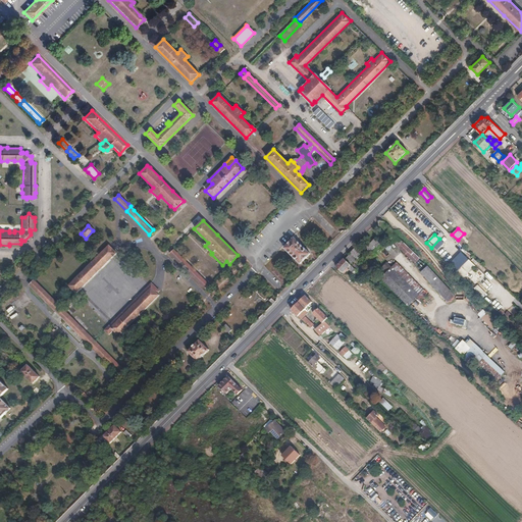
[(463,247),(469,242),(463,237),(458,242),(463,247)]
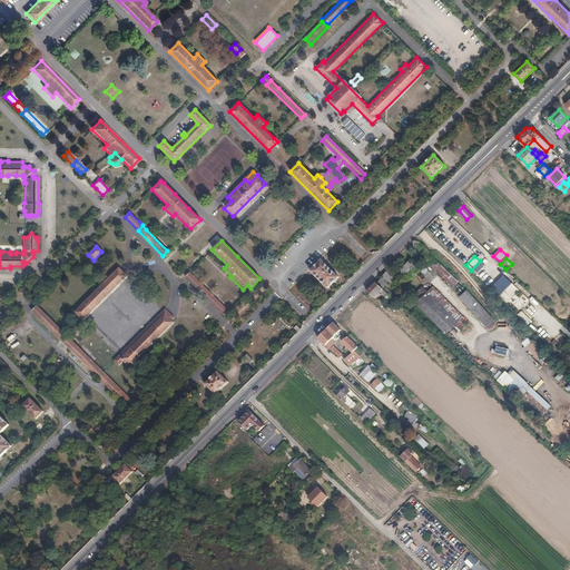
[(432,259),(428,265),(452,288),(458,284),(432,259)]
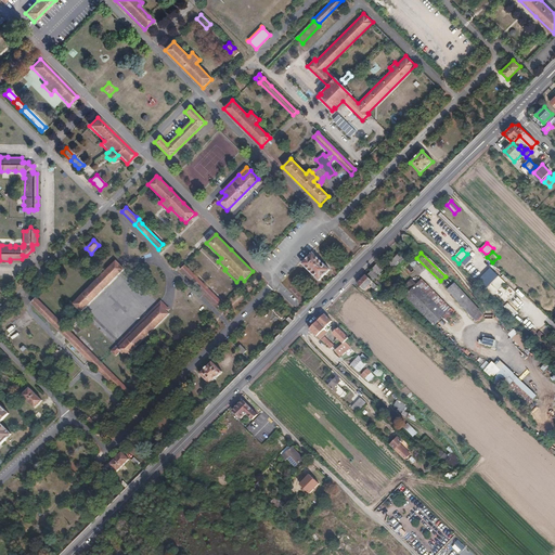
[(311,254),(300,265),(318,281),(328,270),(311,254)]
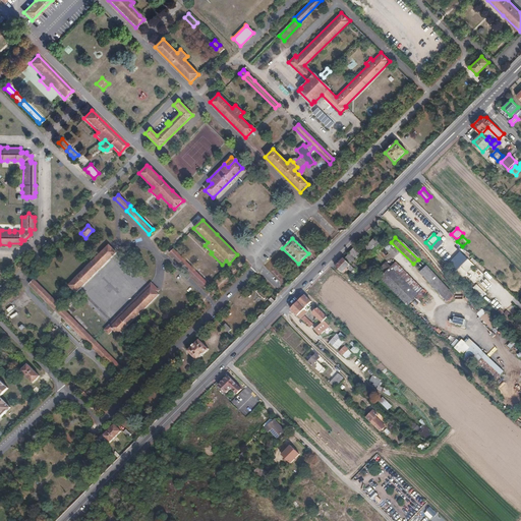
[(371,251),(380,243),(375,238),(366,246),(371,251)]
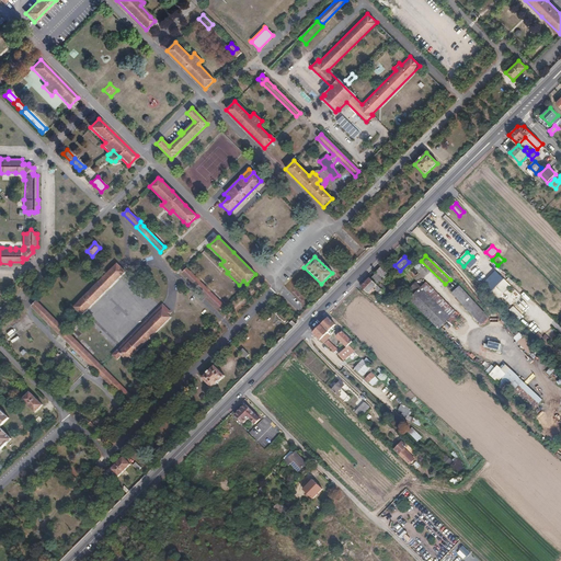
[(467,268),(474,262),(471,260),(465,266),(467,268)]
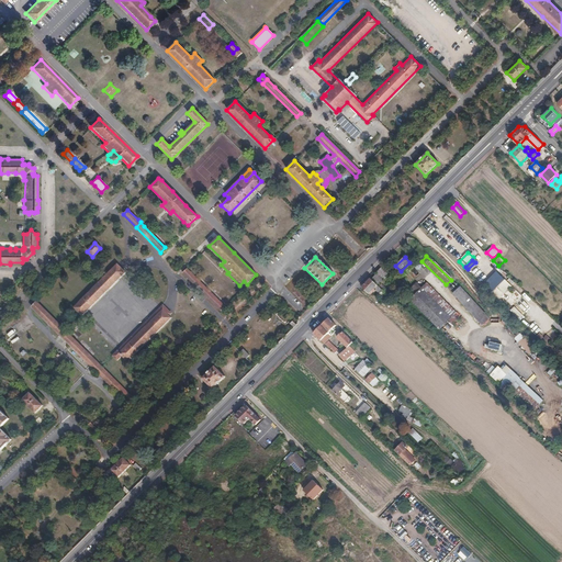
[(377,273),(381,279),(392,269),(388,263),(382,269),(381,268),(377,273)]
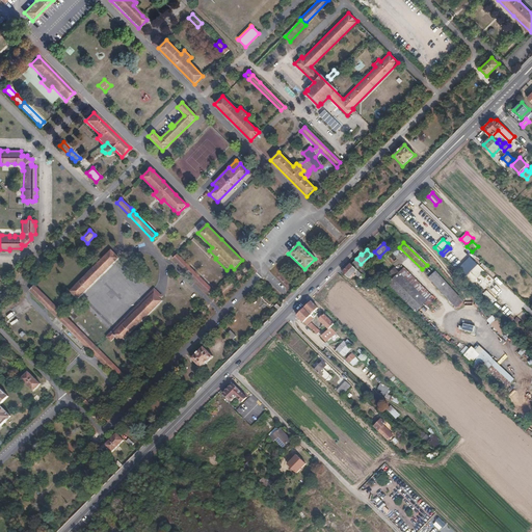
[(69,291),(77,299),(118,258),(110,250),(69,291)]
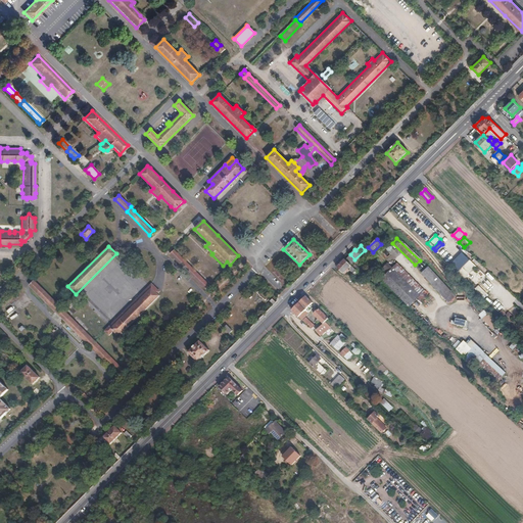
[(174,250),(170,254),(204,290),(208,286),(174,250)]
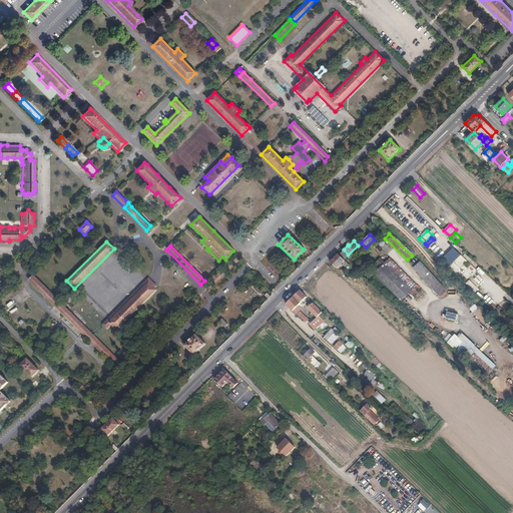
[(463,275),(468,280),(477,271),(457,250),(445,263),(460,278),(463,275)]
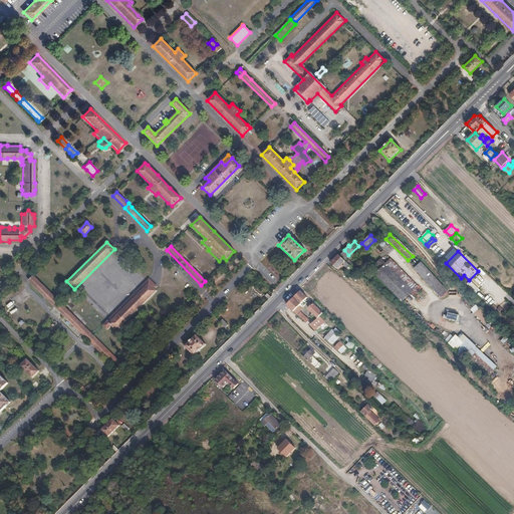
[(352,262),(343,254),(340,256),(349,265),(352,262)]
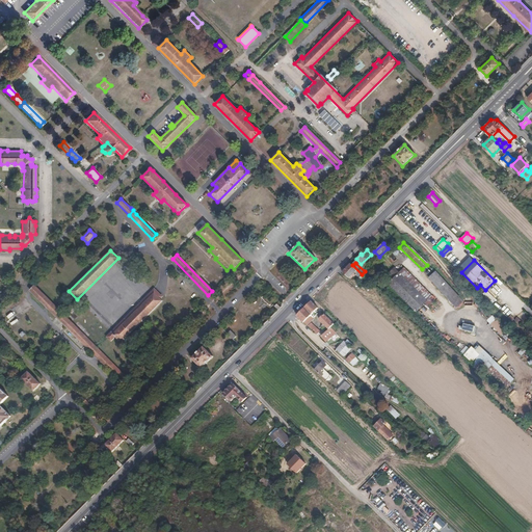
[(363,274),(351,264),(342,272),(350,280),(352,276),(354,277),(355,275),(358,278),(363,274)]
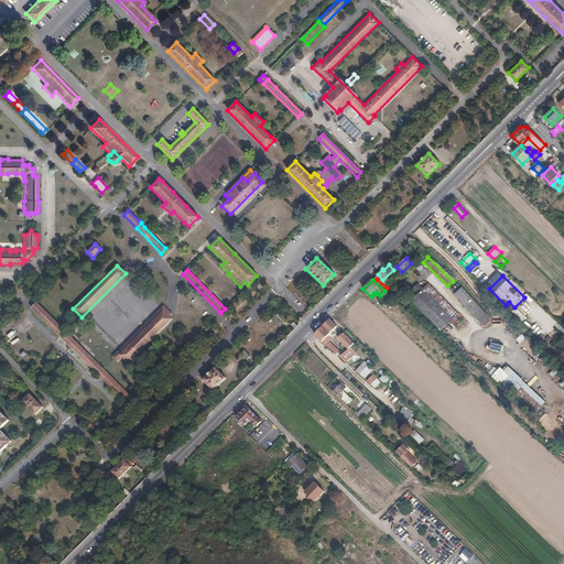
[(419,285),(408,296),(442,331),(457,315),(429,286),(424,291),(419,285)]
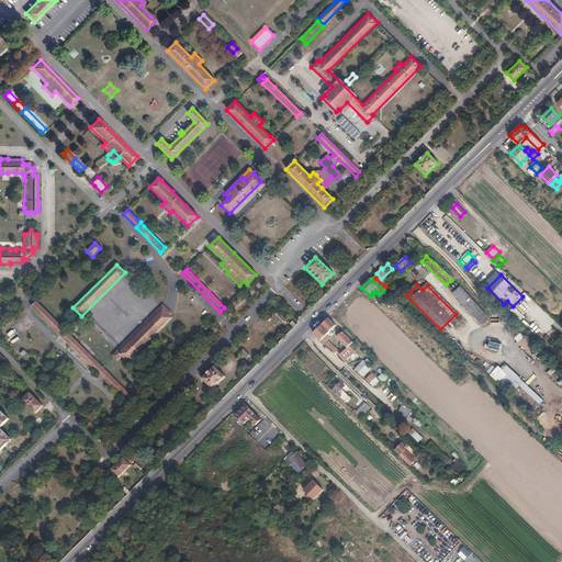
[(460,285),(452,292),(482,325),(490,317),(460,285)]
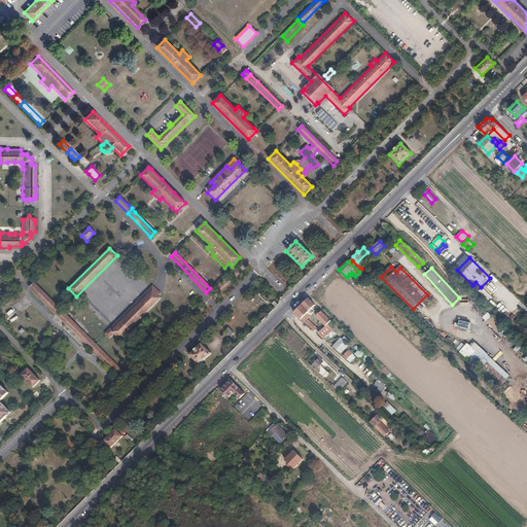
[(125,374),(34,282),(29,287),(43,302),(62,320),(65,323),(89,347),(119,379),(125,374)]
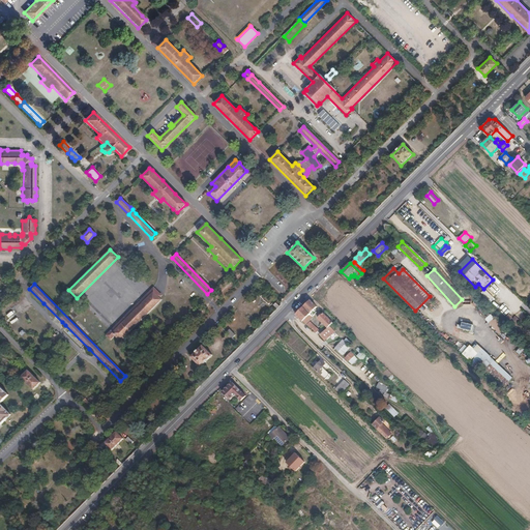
[(162,295),(153,287),(150,290),(158,298),(162,295)]
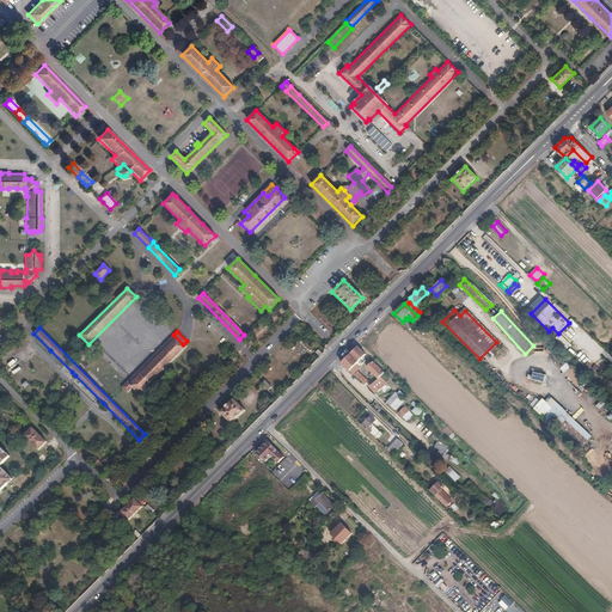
[(562,331),(556,338),(567,347),(573,341),(562,331)]
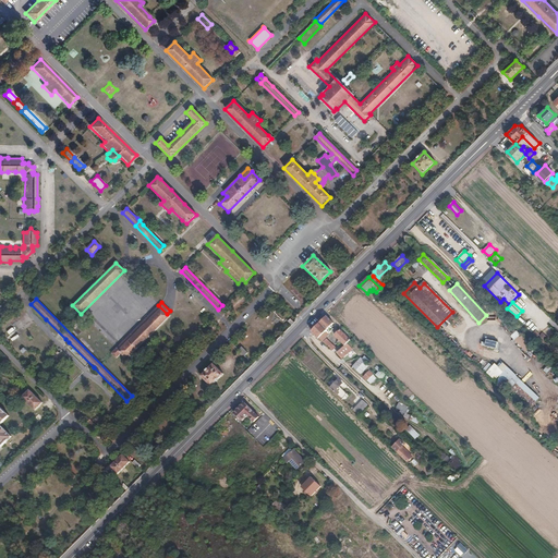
[(120,354),(125,360),(169,316),(167,314),(158,305),(110,353),(116,359),(120,354)]
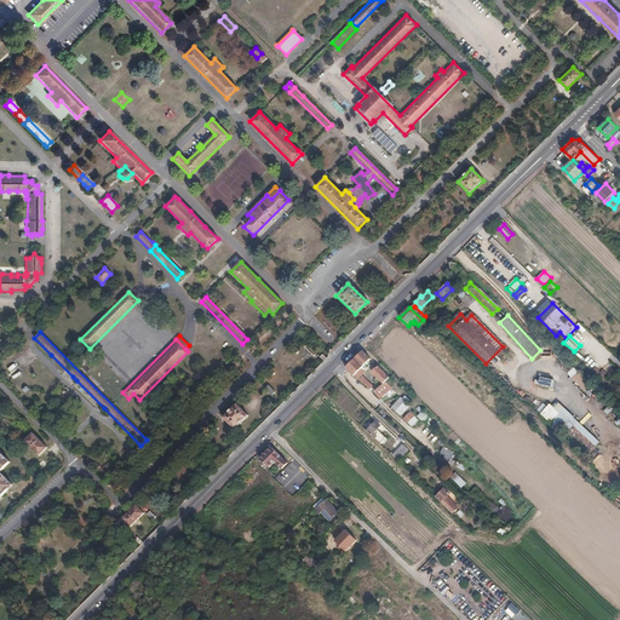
[(372,365),(368,362),(372,359),(363,351),(355,359),(367,369),(372,365)]
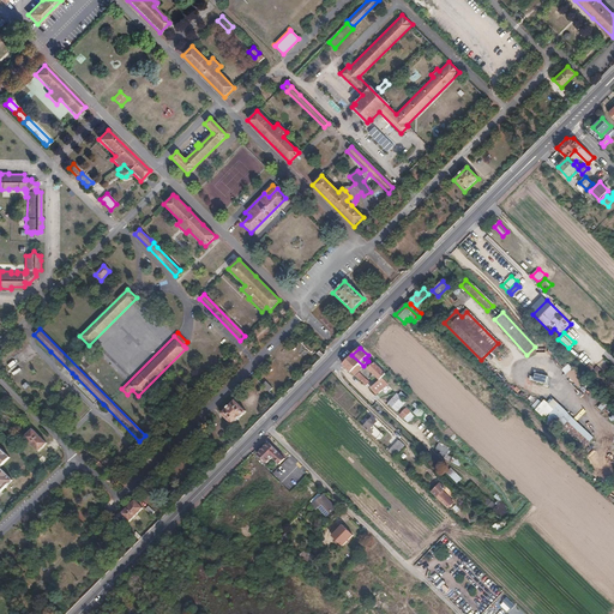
[(363,366),(351,355),(343,363),(351,372),(355,374),(363,366)]
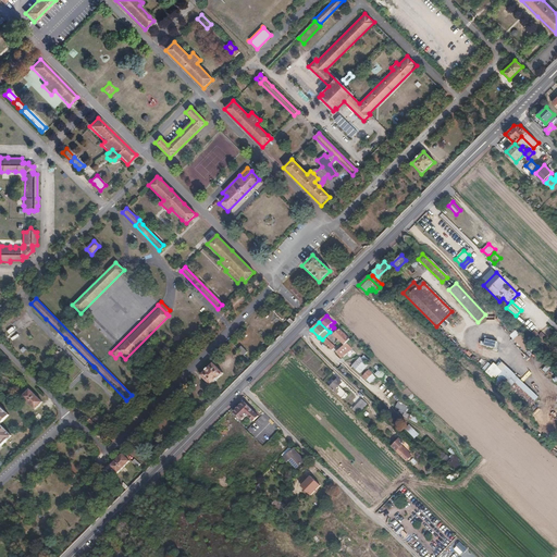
[(350,341),(351,339),(341,330),(338,333),(336,334),(346,344),(346,345),(347,344),(350,341)]
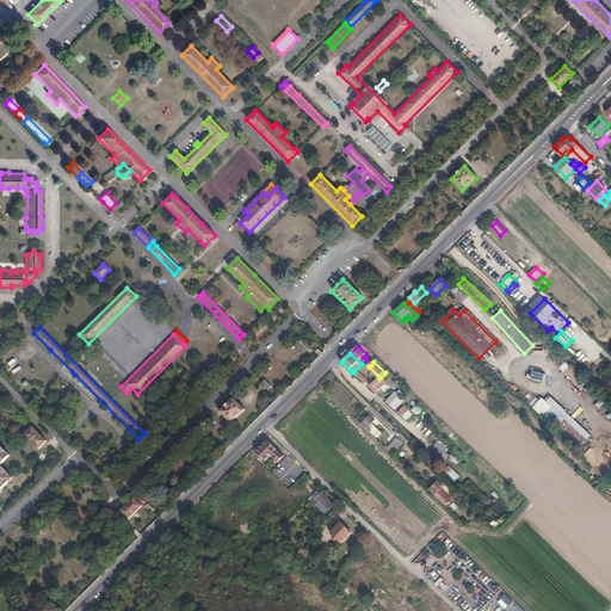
[(602,370),(594,364),(592,366),(587,362),(585,365),(596,376),(602,370)]
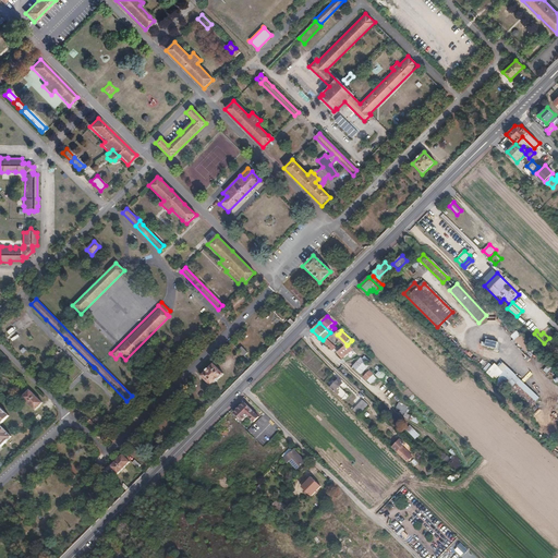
[(525,352),(530,348),(516,332),(511,336),(525,352)]
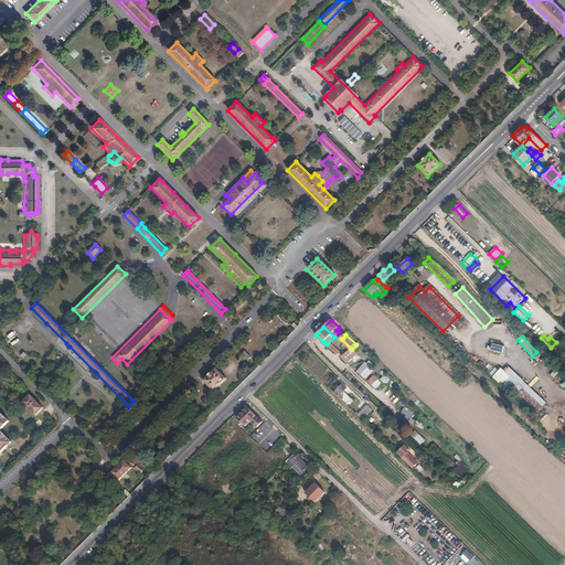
[(493,343),(492,347),(488,345),(488,349),(504,353),(505,347),(493,343)]
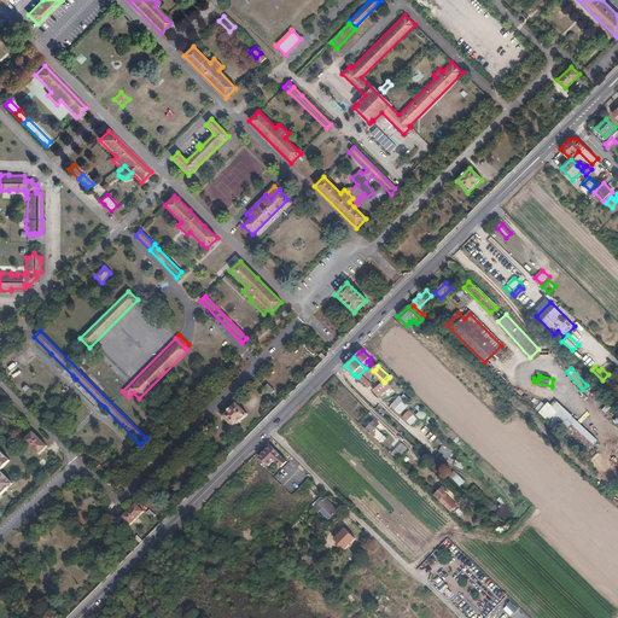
[(104,407),(76,379),(70,385),(98,412),(104,407)]
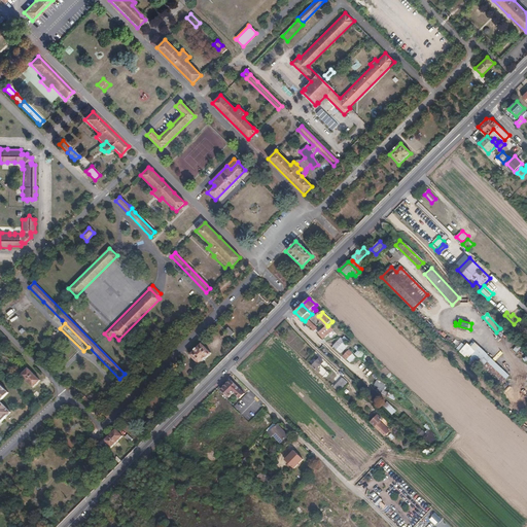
[(328,325),(327,326),(327,325),(323,329),(318,332),(319,335),(322,337),(331,328),(328,325)]
